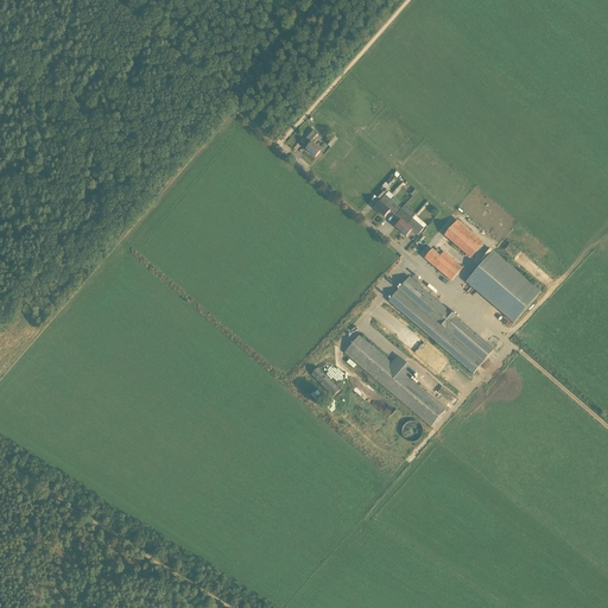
[(305,140),(310,145),(306,150),(316,158),(321,151),(311,144),(310,143),(318,134),(314,130),(305,140)]
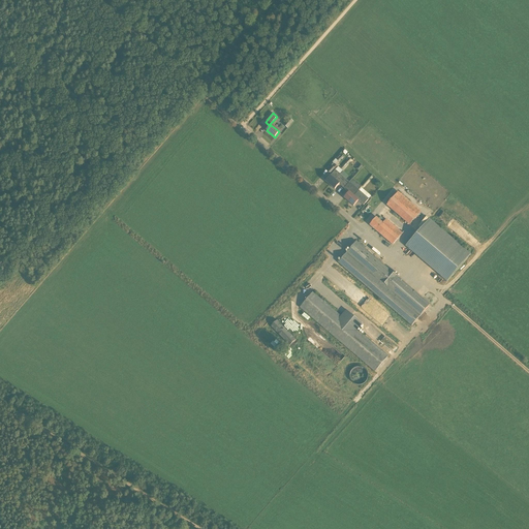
[(290,119),(284,125),(287,128),(293,122),(290,119)]
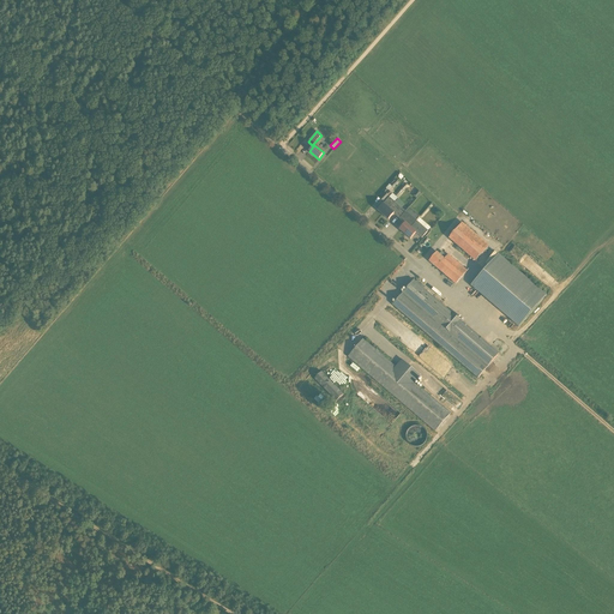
[(405,180),(404,181),(407,185),(398,194),(401,196),(411,184),(407,180),(405,180)]
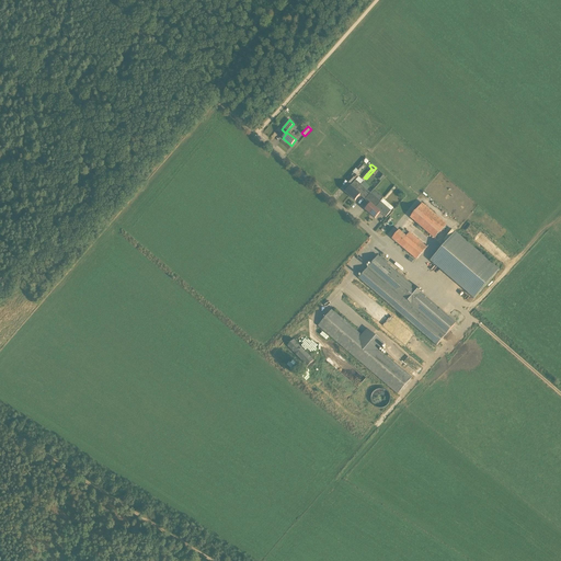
[(357,176),(355,173),(347,181),(351,183),(357,176)]
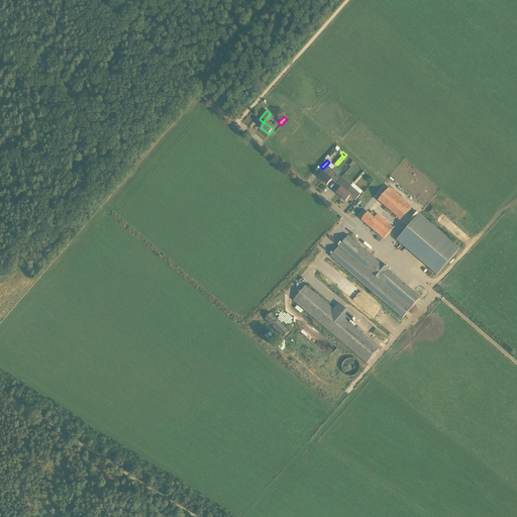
[(328,166),(323,172),(318,178),(322,182),(332,170),(328,166)]
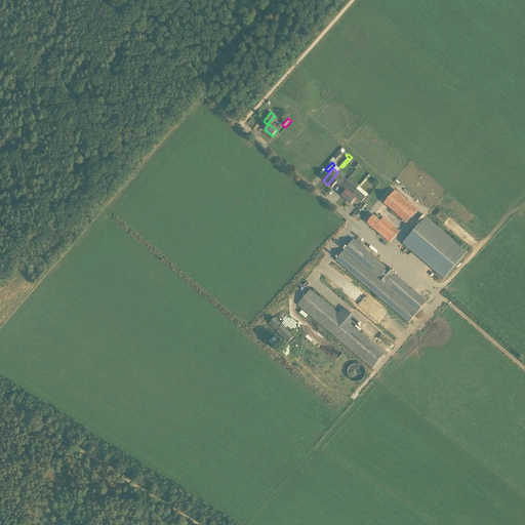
[(337,172),(327,185),(332,188),(336,183),(341,187),(347,180),(337,172)]
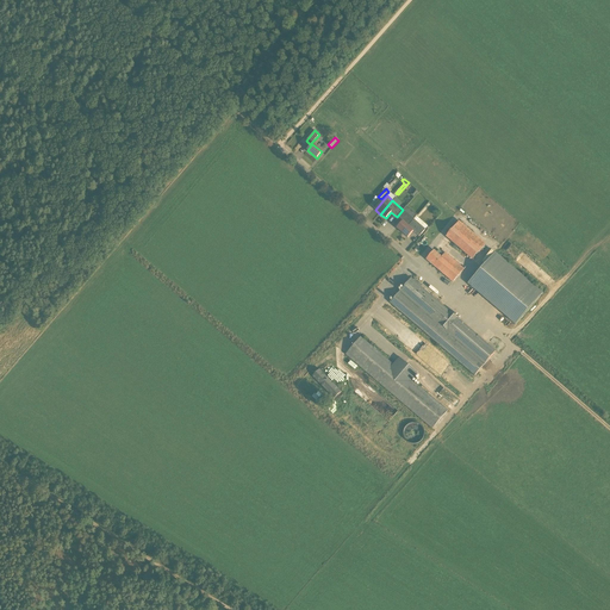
[(397,229),(403,234),(414,219),(403,210),(397,217),(403,222),(397,229)]
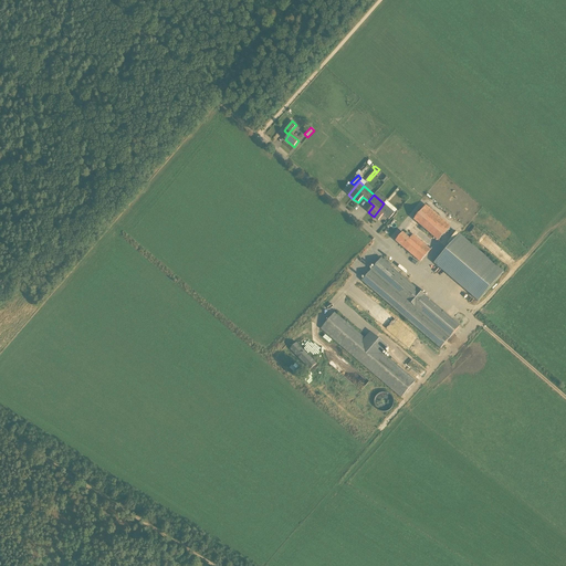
[(395,213),(384,203),(374,217),(378,220),(384,215),(389,220),(395,213)]
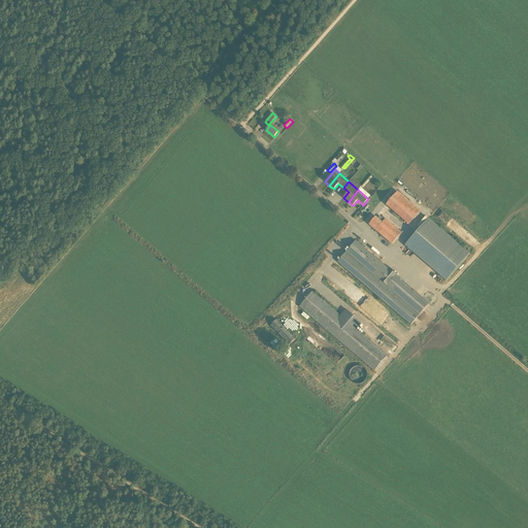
[(408,225),(420,211),(397,192),(386,205),(408,225)]
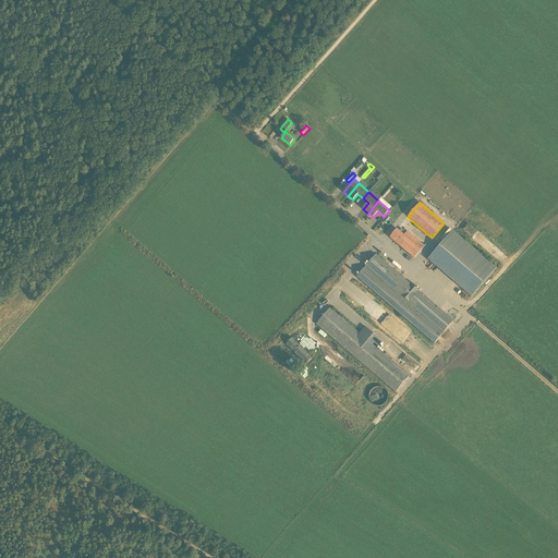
[(403,234),(397,229),(390,238),(414,258),(424,246),(407,231),(403,234)]
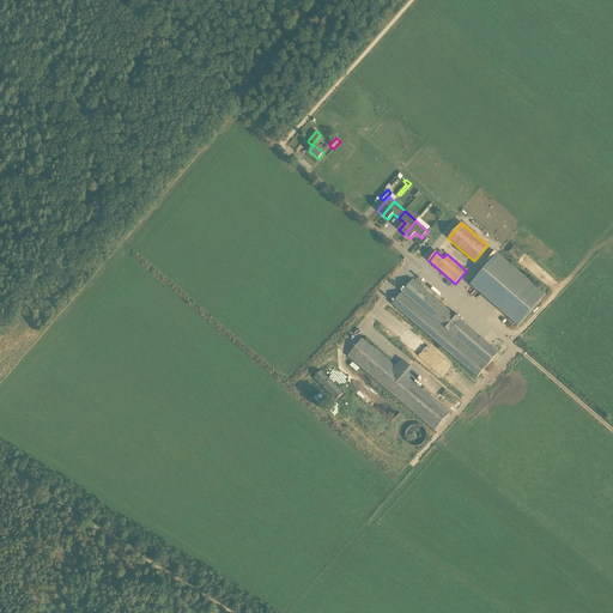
[(519,327),(546,295),(497,254),(469,285),(519,327)]
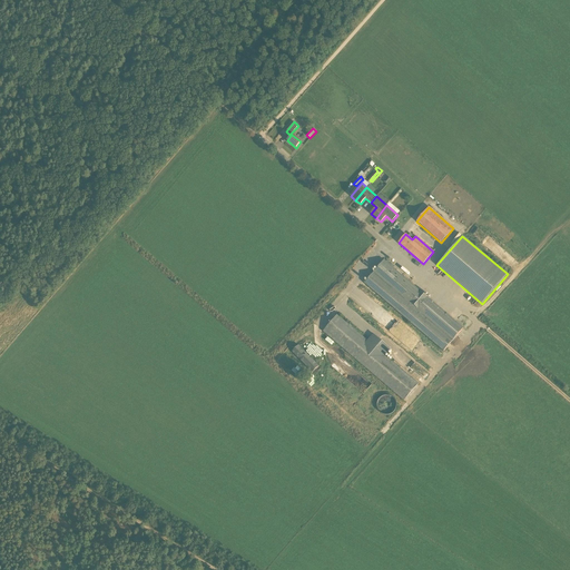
[(364,283),(443,351),(463,328),(384,261),(364,283)]
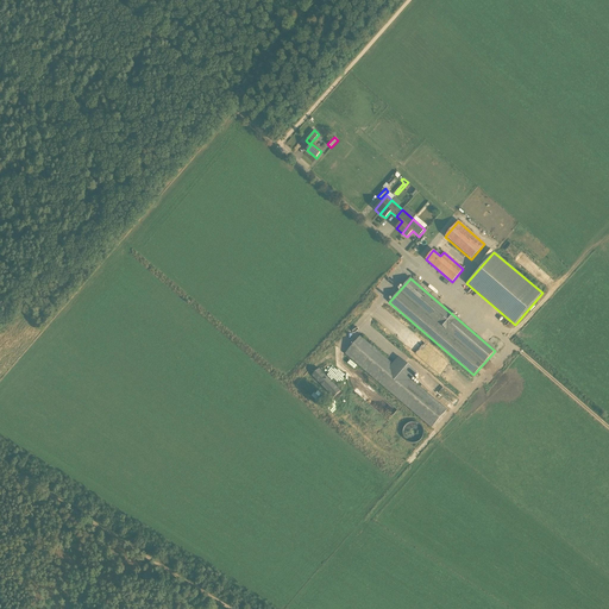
[(393,364),(360,337),(345,355),(432,428),(447,410),(412,381),(418,372),(399,357),(393,364)]
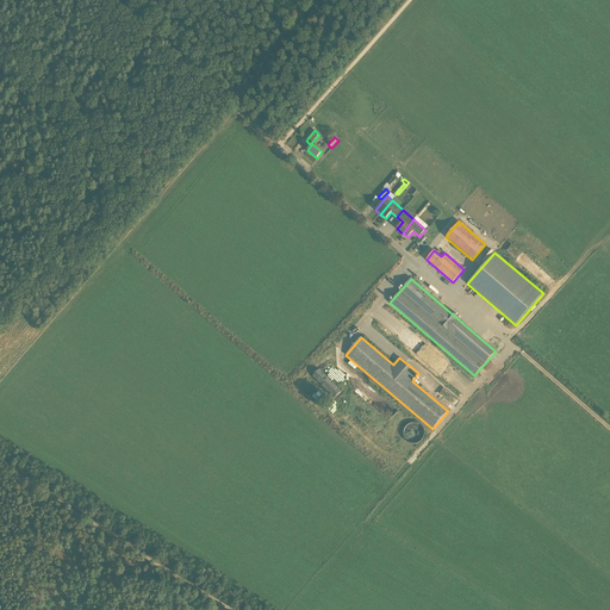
[(334,399),(342,392),(319,369),(312,377),(334,399)]
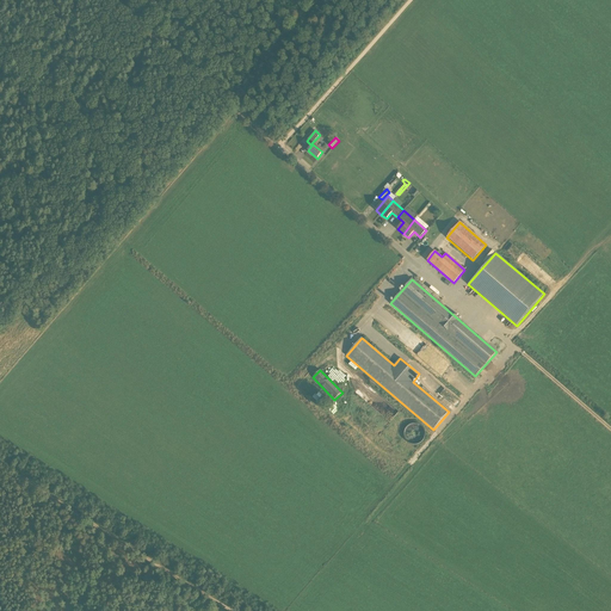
[(409,425),(411,433),(411,440),(418,439),(418,438),(421,438),(421,433),(421,425),(409,425)]
